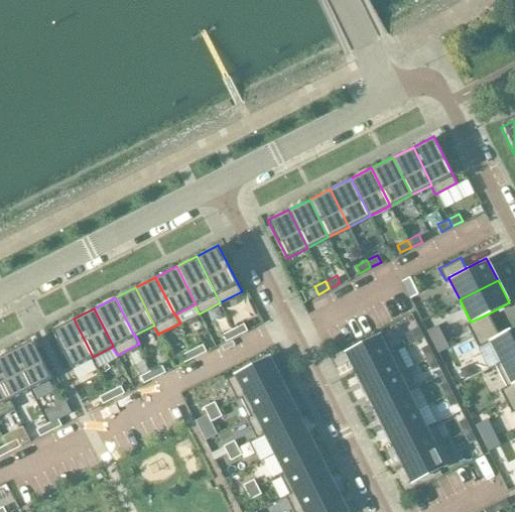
[(494,324),(489,313),(471,322),(470,321),(467,323),(472,334),(494,324)]
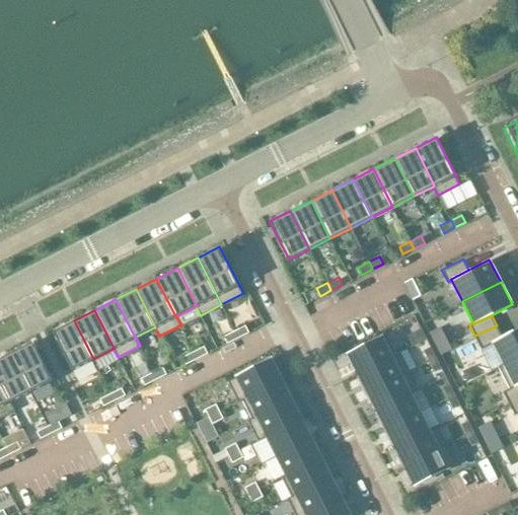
[(74,320),(53,332),(72,369),(93,359),(74,320)]
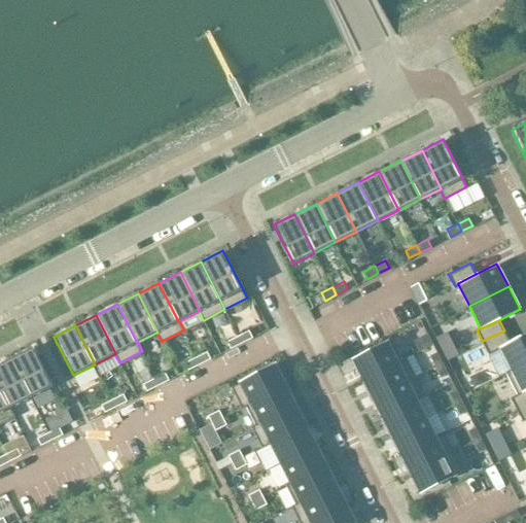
[(238,335),(241,342),(252,336),(249,328),(238,335)]
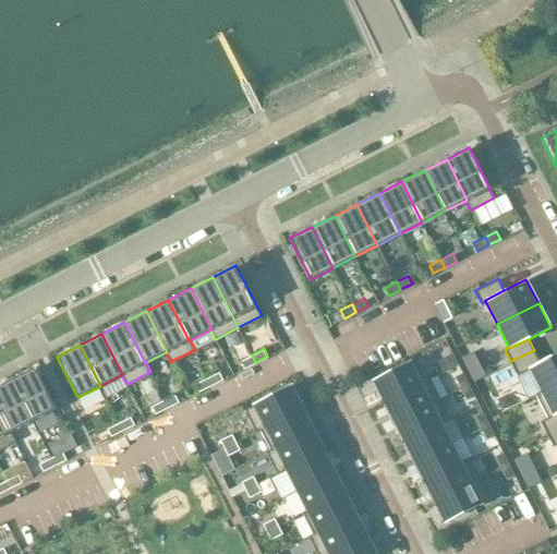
[(529,366),(540,361),(534,350),(510,361),(517,374),(529,368),(529,366)]
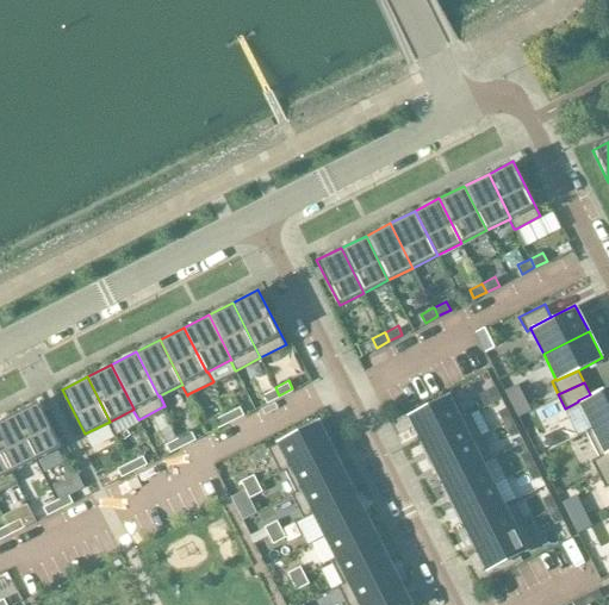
[(501,397),(495,384),(486,388),(492,400),(501,397)]
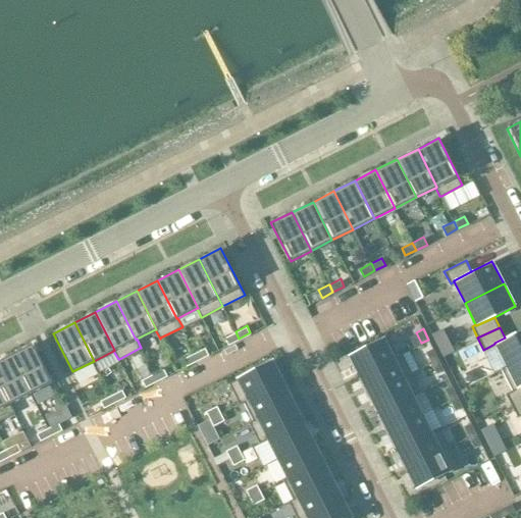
[(520,329),(505,338),(495,343),(495,344),(506,366),(520,358),(520,329)]
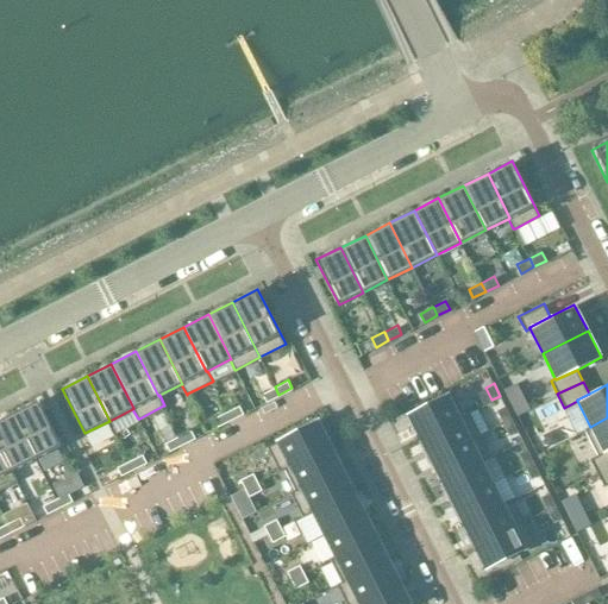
[(262,392),(267,401),(279,395),(275,387),(262,392)]
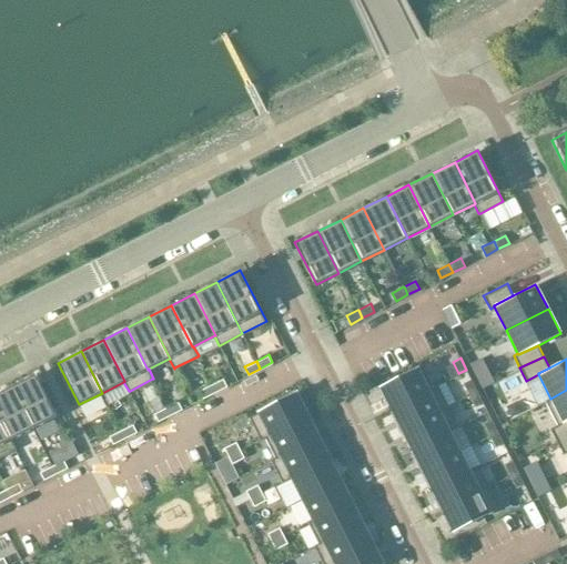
[(422,365),(380,386),(390,408),(433,386),(432,384),(422,365)]
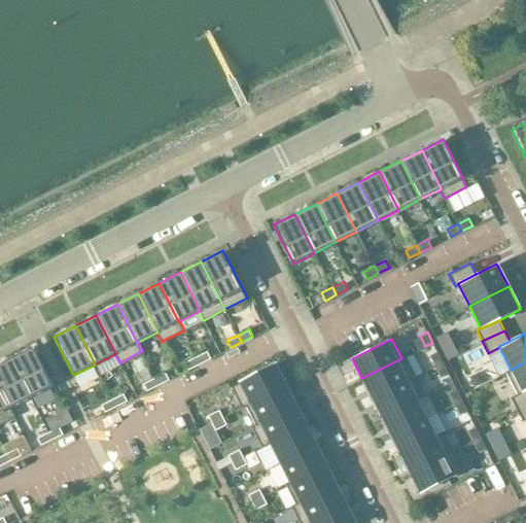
[(452,341),(442,346),(448,358),(458,352),(452,341)]
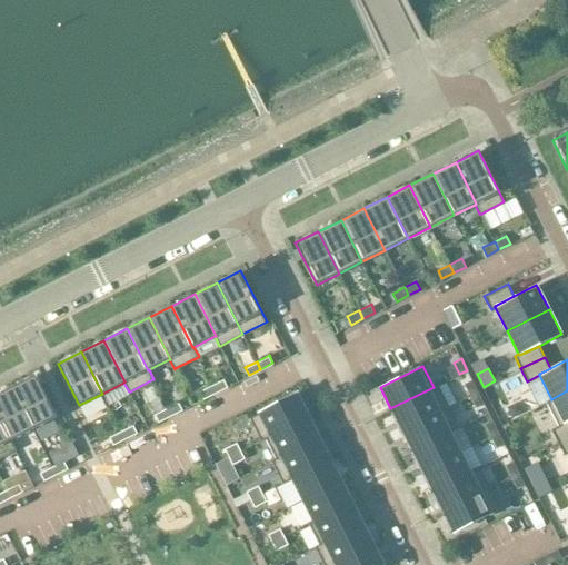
[(36,375),(11,387),(32,428),(57,416),(36,375)]
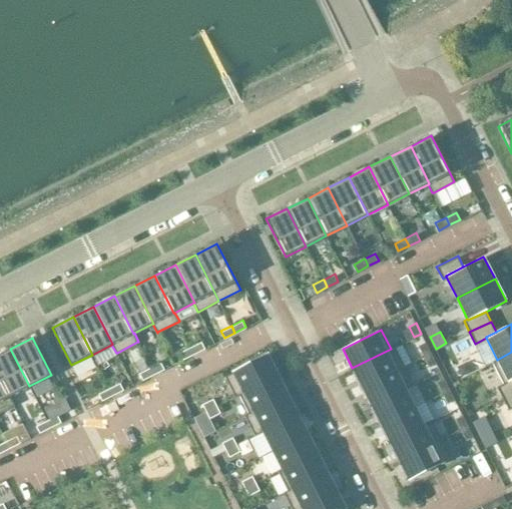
[(190,346),(194,354),(205,348),(201,341),(190,346)]
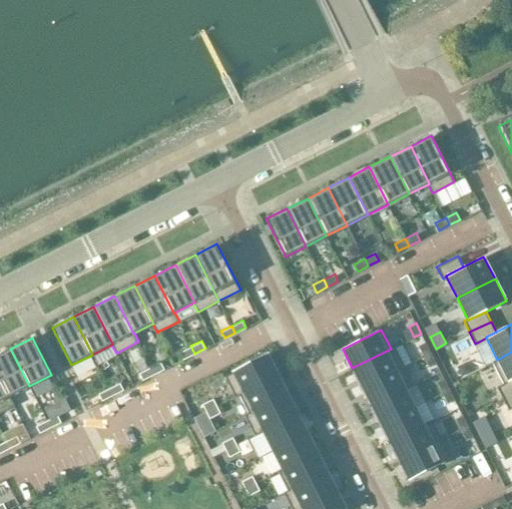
[(431,352),(425,341),(418,345),(423,355),(423,356),(431,352)]
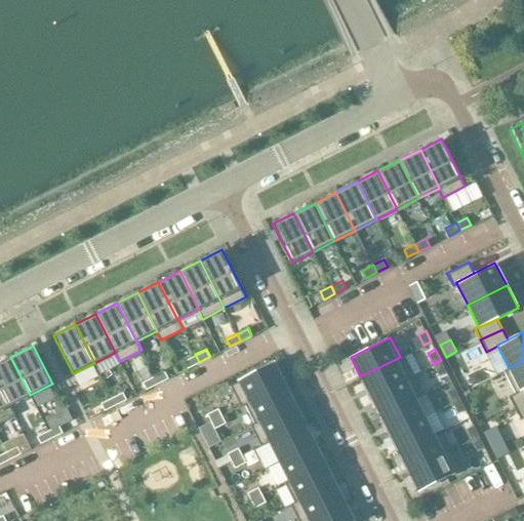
[(400,357),(360,376),(370,395),(413,373),(404,354),(403,353),(399,355),(400,357)]
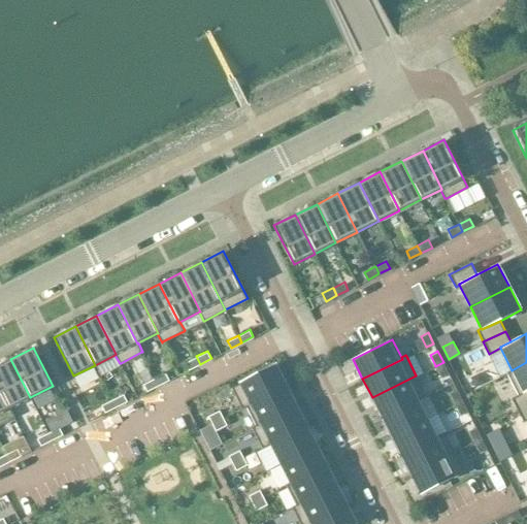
[(185,362),(189,369),(200,364),(196,356),(185,362)]
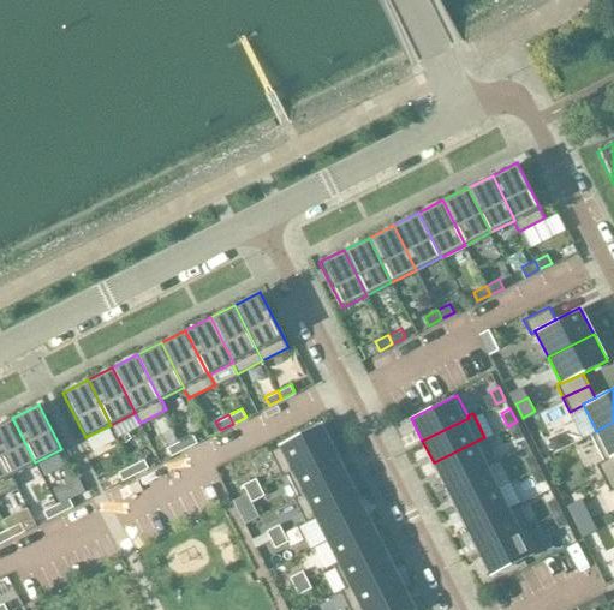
[(12,418),(0,423),(0,453),(11,476),(12,474),(35,462),(12,418)]
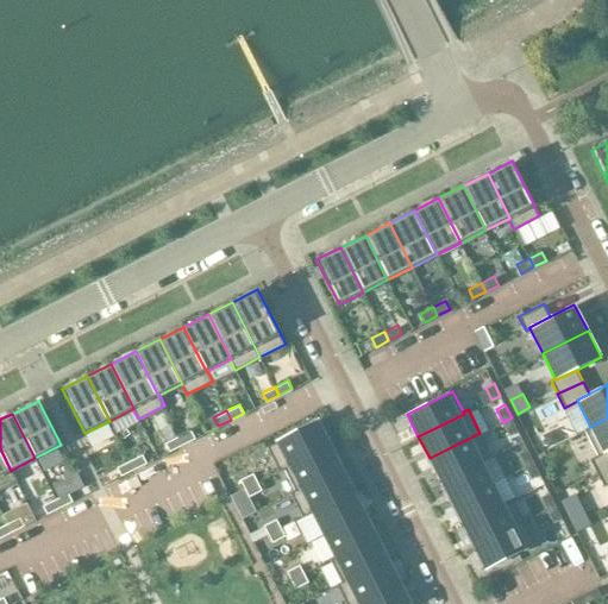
[(518,431),(512,417),(502,422),(509,434),(518,431)]
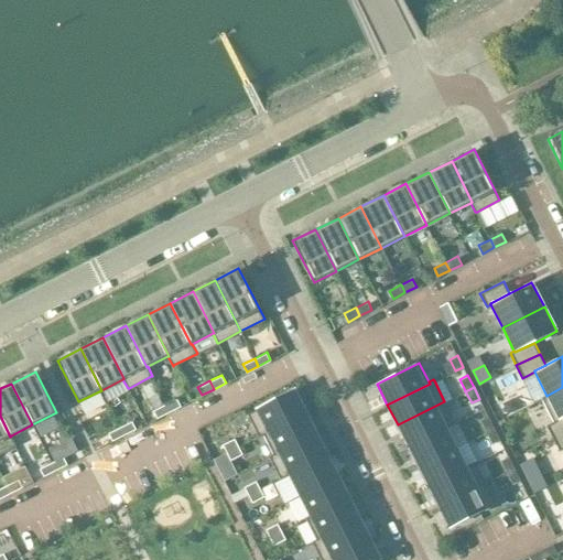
[(562,387),(547,396),(542,398),(553,420),(554,422),(562,418),(562,387)]
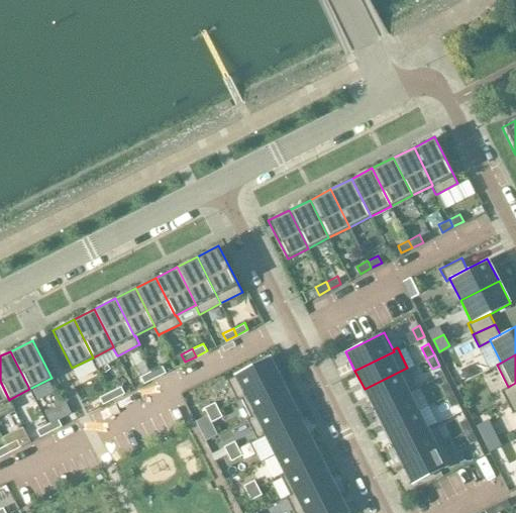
[(270,356),(226,378),(236,399),(237,399),(241,397),(280,377),(270,356)]
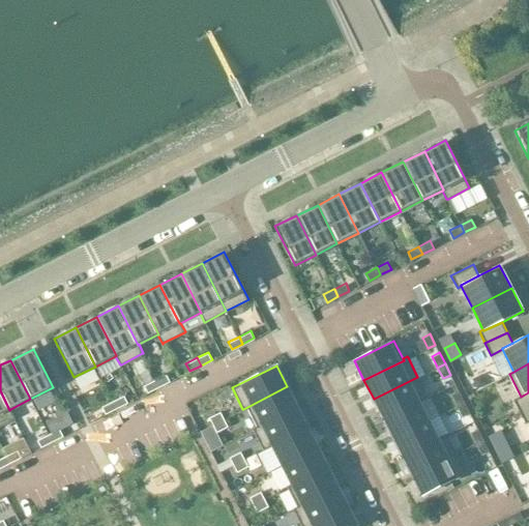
[(155,379),(158,386),(170,381),(166,374),(155,379)]
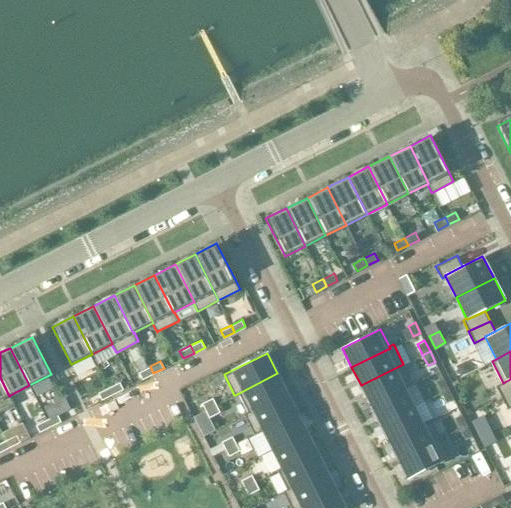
[(403,364),(361,385),(370,404),(404,387),(405,388),(413,383),(413,382),(403,364)]
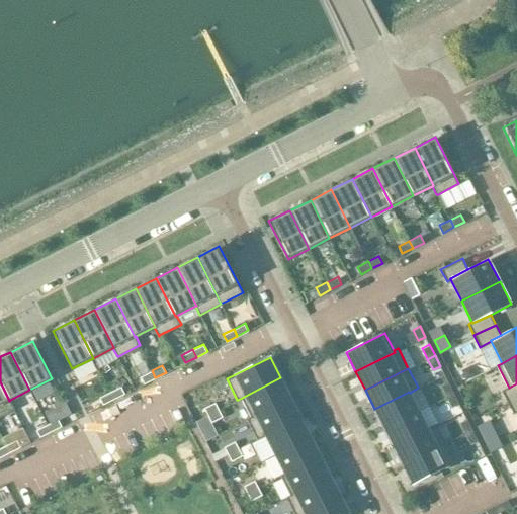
[(141,375),(144,383),(155,377),(152,370),(141,375)]
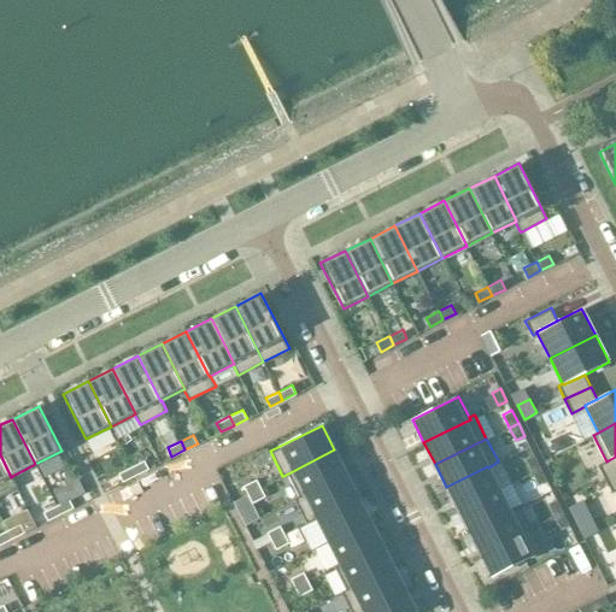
[(334,449),(288,474),(299,495),(299,496),(346,472),(334,449)]
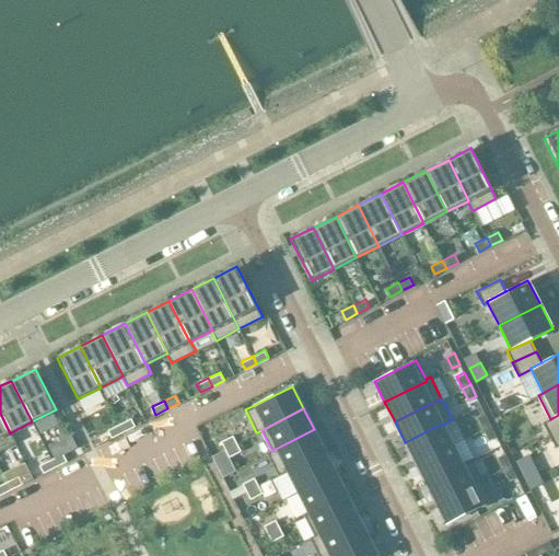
[(0,413),(0,450),(15,442),(16,442),(11,432),(10,433),(0,413)]
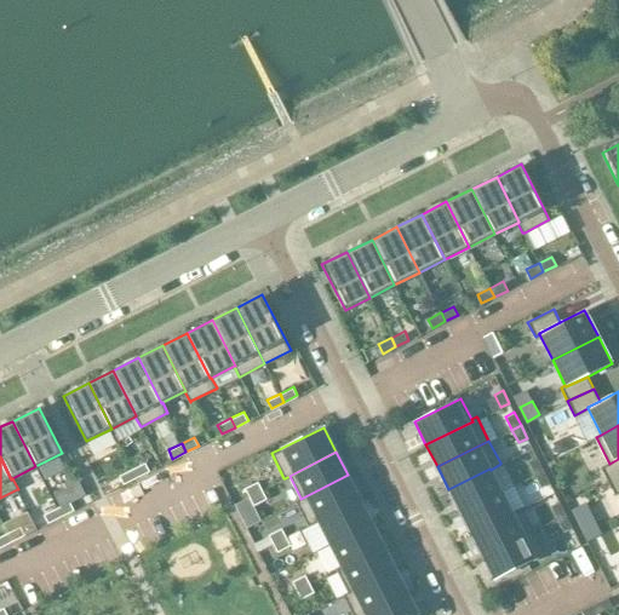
[(543,469),(537,457),(527,460),(534,473),(543,469)]
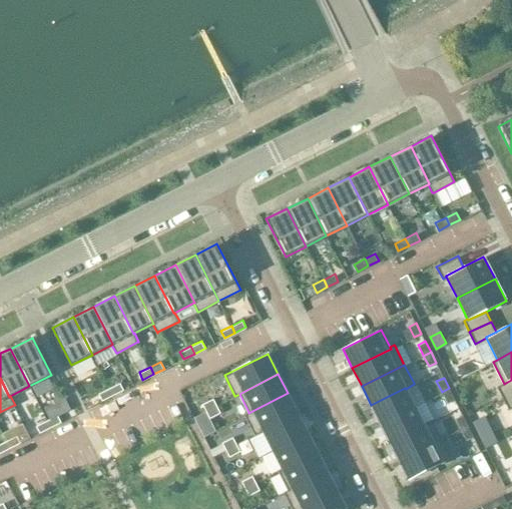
[(511,380),(504,384),(503,382),(497,386),(502,397),(511,392),(511,380)]
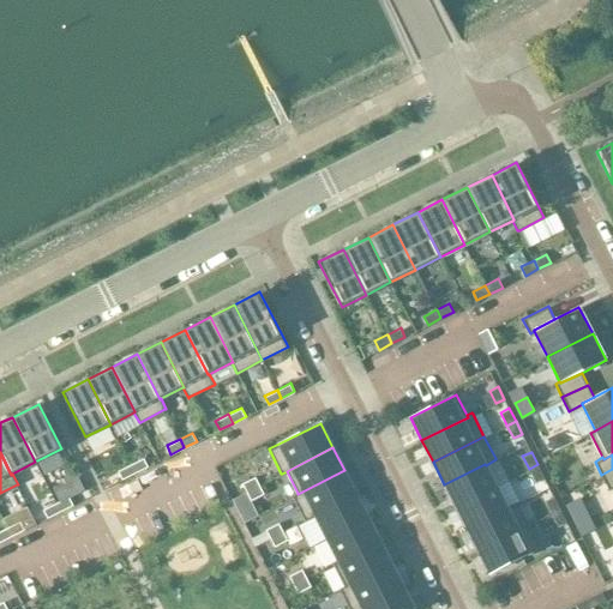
[(131,464),(134,472),(148,465),(144,457),(131,464)]
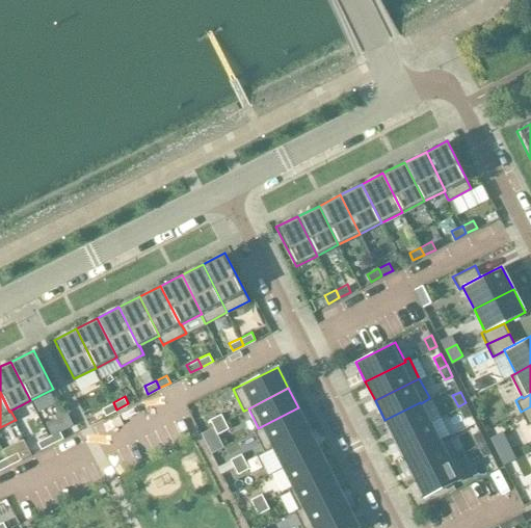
[(102,407),(106,415),(116,410),(113,402),(102,407)]
